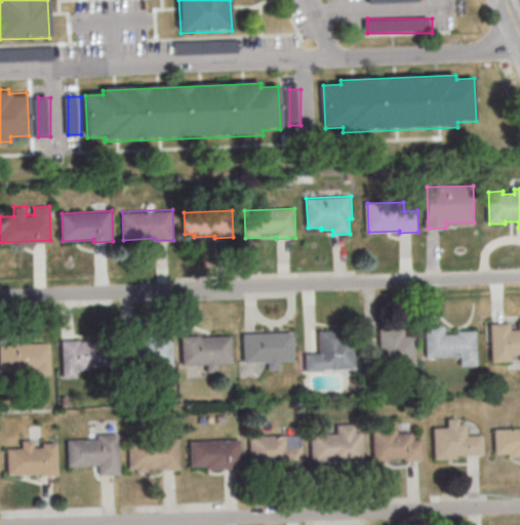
[(491,323),(492,361),(512,361),(512,354),(519,354),(519,322),(519,328),(511,329),(510,322),(491,323)]
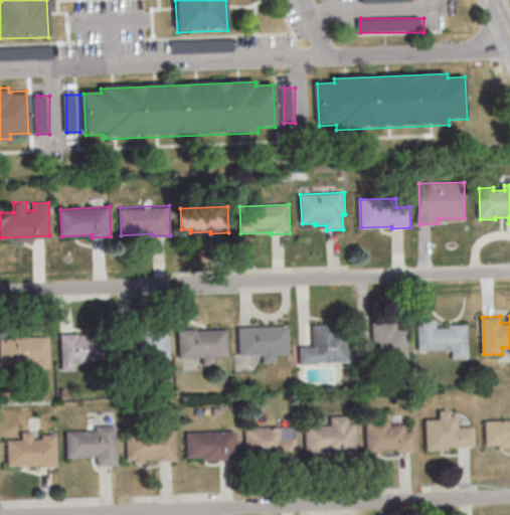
[(419,320),(420,350),(453,349),(453,359),(472,358),(472,326),(440,327),(440,319),(419,320)]
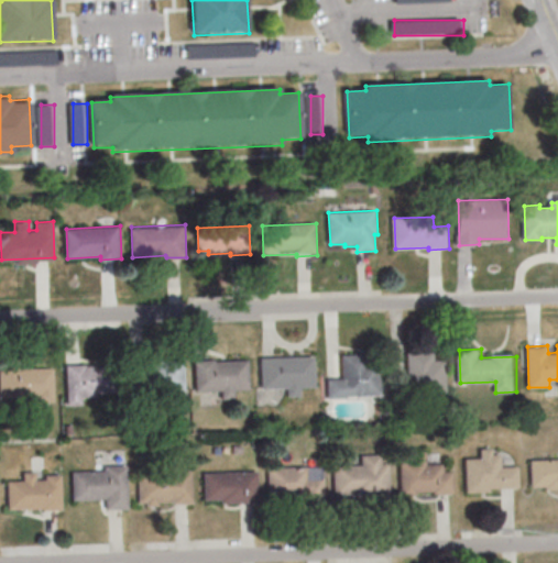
[(408,351),(435,351),(435,359),(446,359),(447,392),(414,393),(414,395),(394,395),(394,376),(409,375),(408,351)]
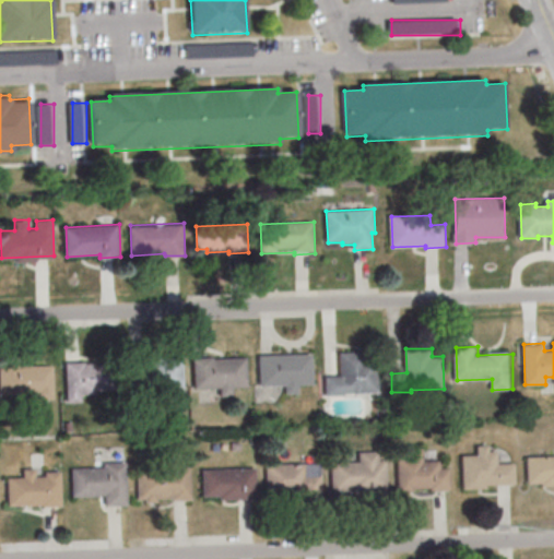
[(340,352),(366,351),(366,358),(378,358),(378,391),(345,392),(345,394),(326,394),(326,376),(341,375),(340,352)]
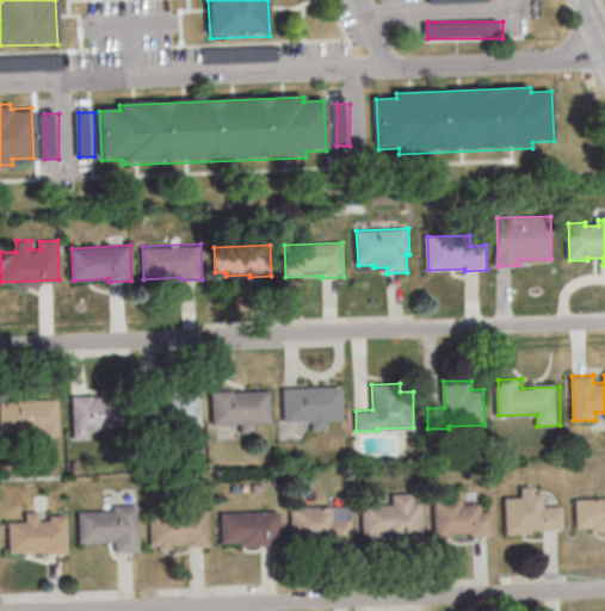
[(283,388),(341,384),(343,418),(285,420),(283,388)]
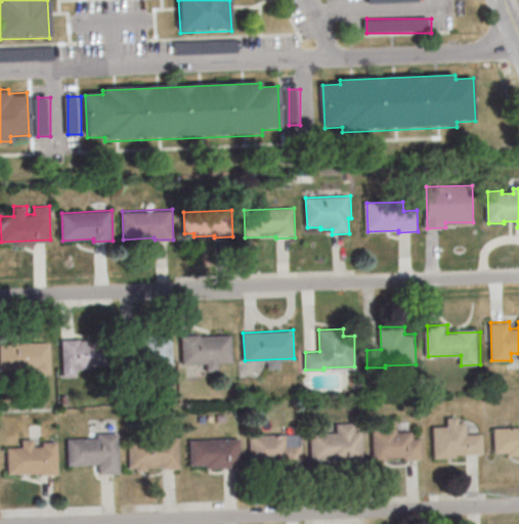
[(181,335),(231,333),(232,361),(183,363),(181,335)]
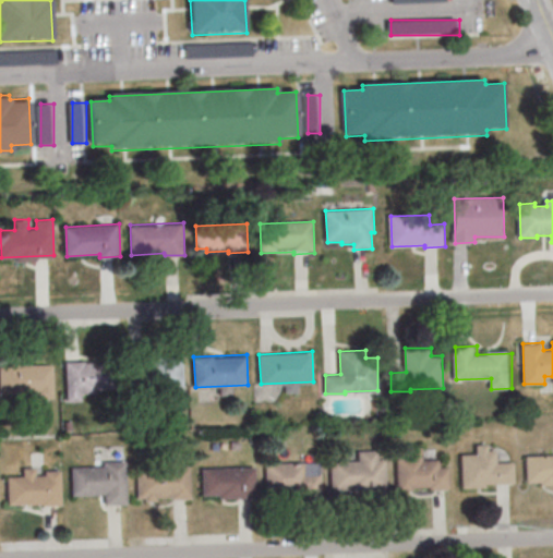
[(130,359),(182,356),(184,387),(131,389),(130,359)]
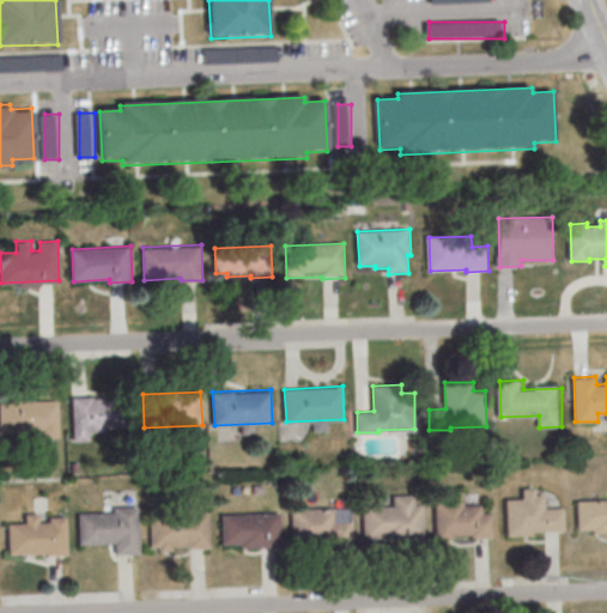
[(73,398),(132,395),(133,428),(74,430),(73,398)]
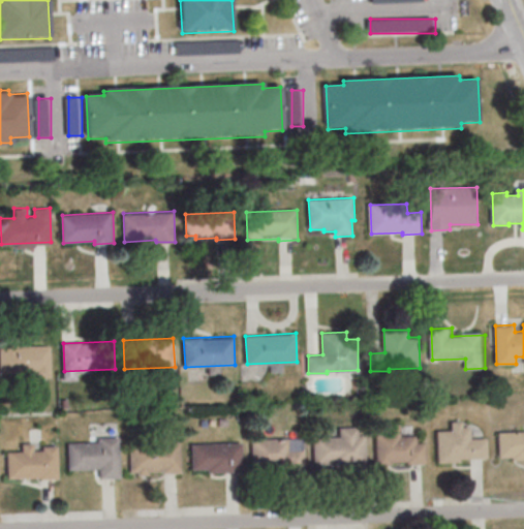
[(0,344),(50,343),(51,372),(0,373),(0,344)]
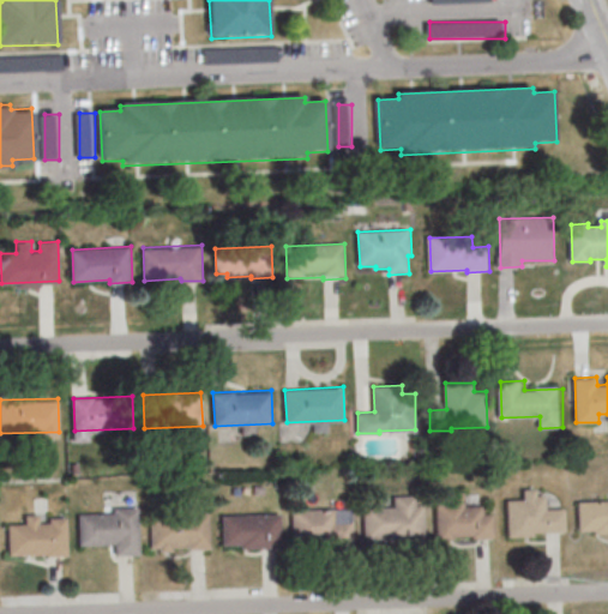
[(507,499),(524,499),(524,488),(537,488),(537,495),(547,494),(547,509),(566,507),(566,530),(534,531),(535,535),(510,536),(507,499)]
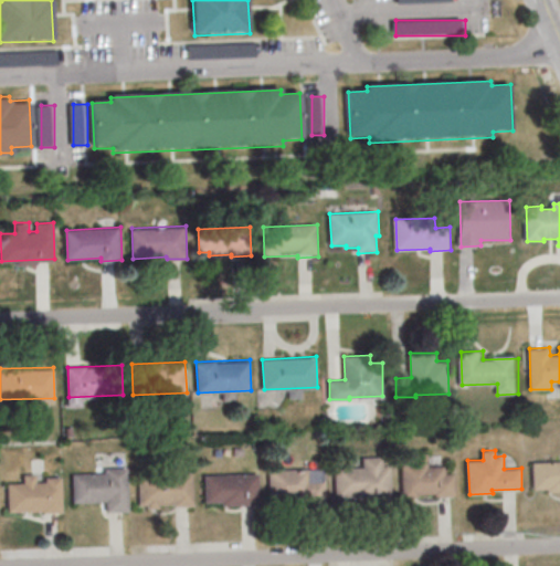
[(401,464),(416,463),(416,454),(429,453),(430,467),(445,465),(446,474),(455,473),(456,495),(435,496),(435,493),(425,494),(426,496),(403,499),(401,464)]
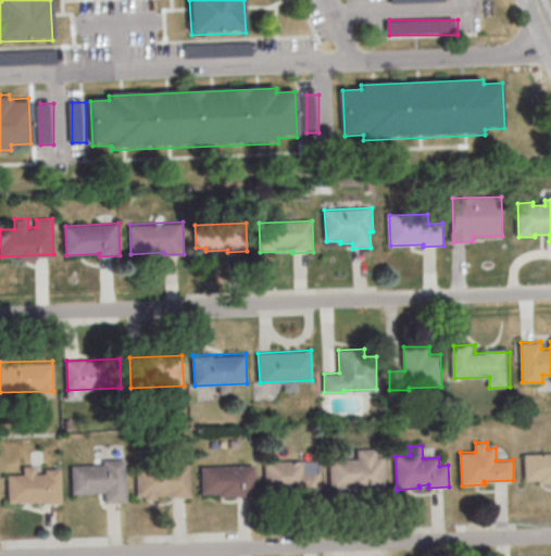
[(524,454),(550,452),(550,481),(538,482),(538,479),(525,480),(524,454)]
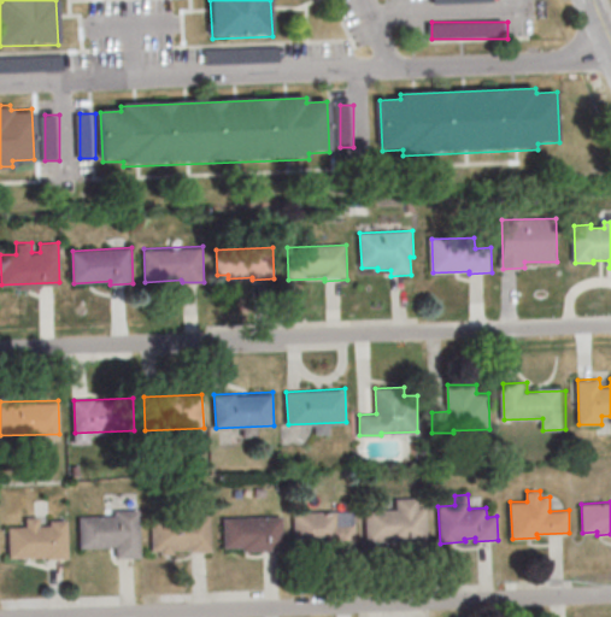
[(366,510),(426,507),(427,544),(404,545),(404,541),(368,544),(366,510)]
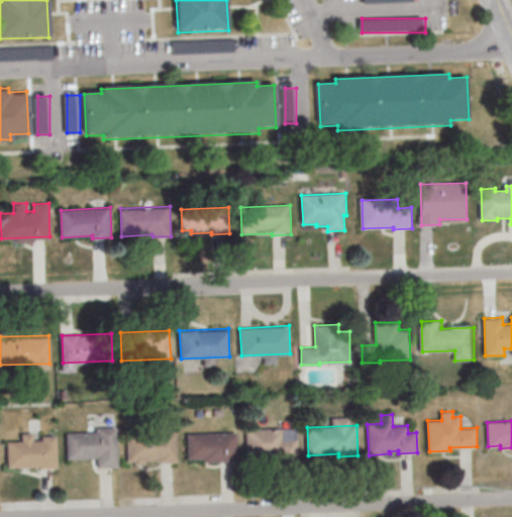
[(66,432),(96,431),(96,427),(117,427),(118,467),(98,468),(97,457),(67,458),(66,432)]
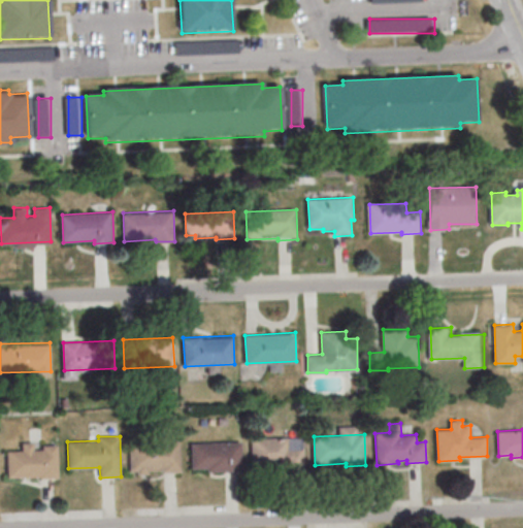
[(252,438),(302,436),(304,467),(285,467),(285,465),(253,466),(252,438)]
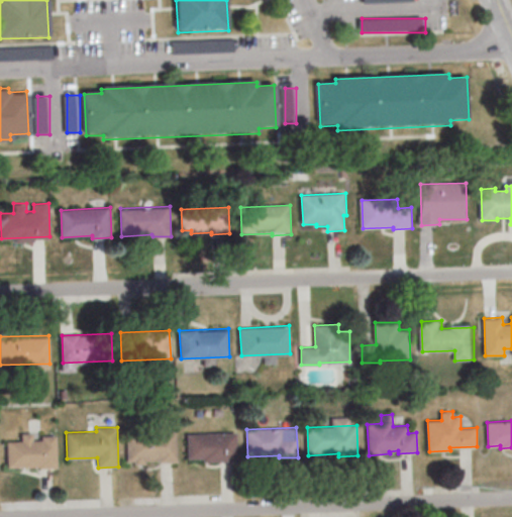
[(187,433),(236,431),(237,461),(218,461),(218,459),(188,461),(187,433)]
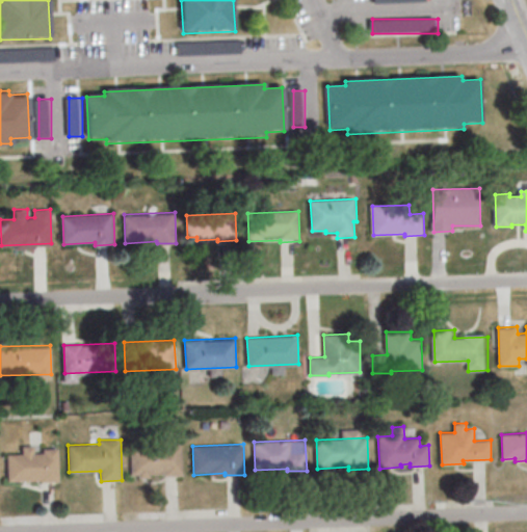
[(131,447),(182,445),(183,475),(163,476),(163,474),(132,475),(131,447)]
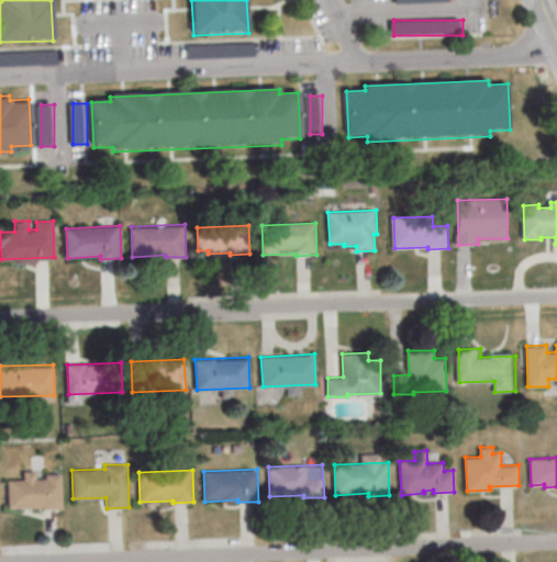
[(7,478),(62,475),(63,508),(42,508),(42,506),(9,507),(7,478)]
